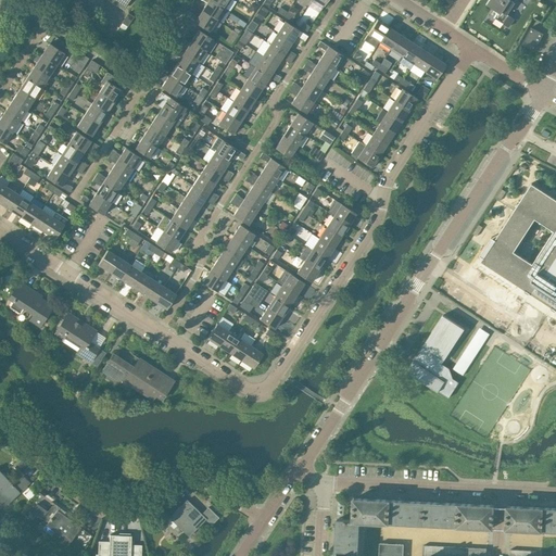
[(109,0),(123,9),(128,0),(109,0)]
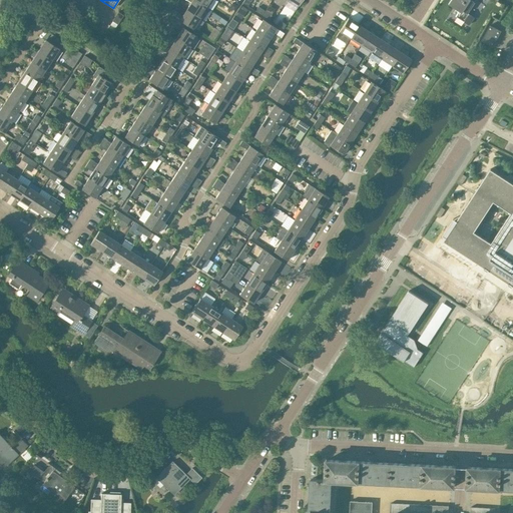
[(206,8),(194,0),(185,0),(190,3),(186,9),(200,18),(206,8)]
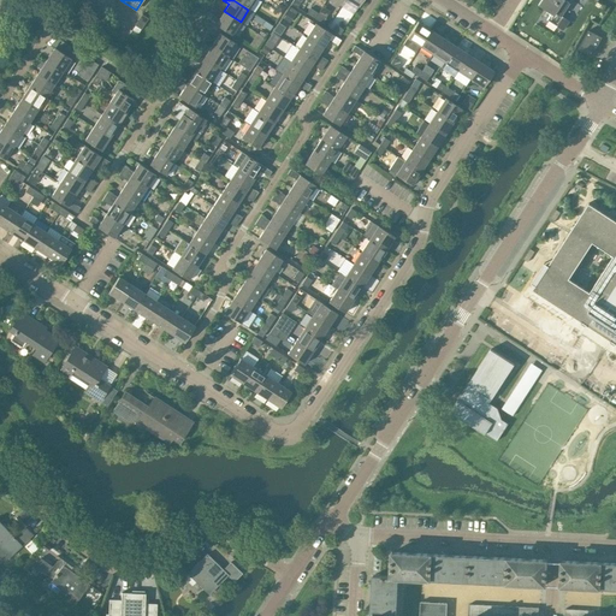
[(566,0),(542,0),(538,6),(551,15),(546,21),(562,30),(568,21),(561,16),(569,3),(566,0)]
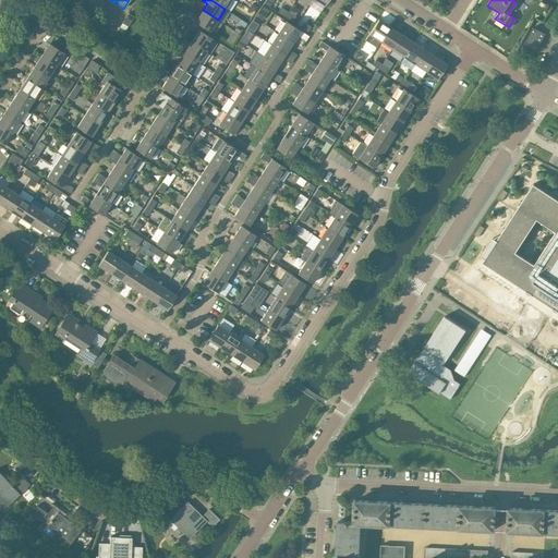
[(284,17),(288,12),(281,8),(278,12),(284,17)]
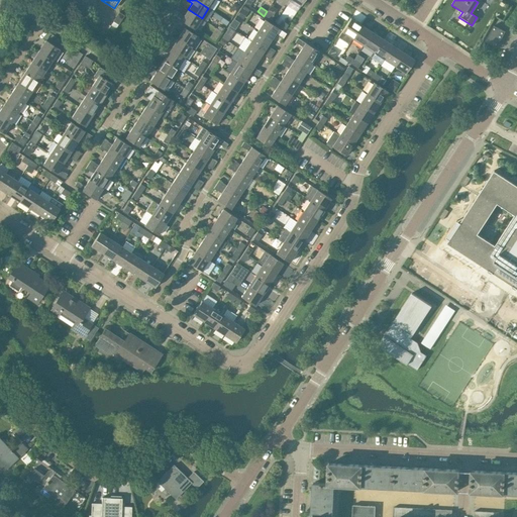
[(245,11),(241,8),(236,15),(241,18),(245,11)]
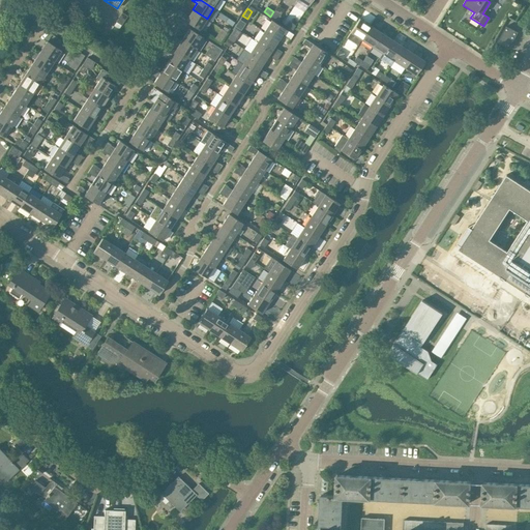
[(200,30),(207,19),(193,9),(188,17),(181,11),(178,16),(200,30)]
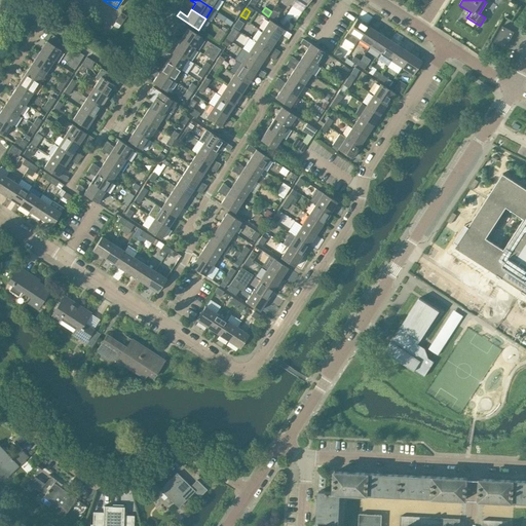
[(277,15),(271,11),(268,16),(274,21),(277,15)]
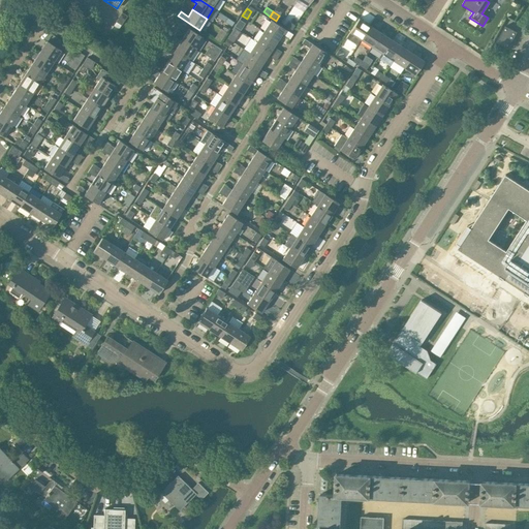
[(127,16),(122,12),(116,22),(121,25),(127,16)]
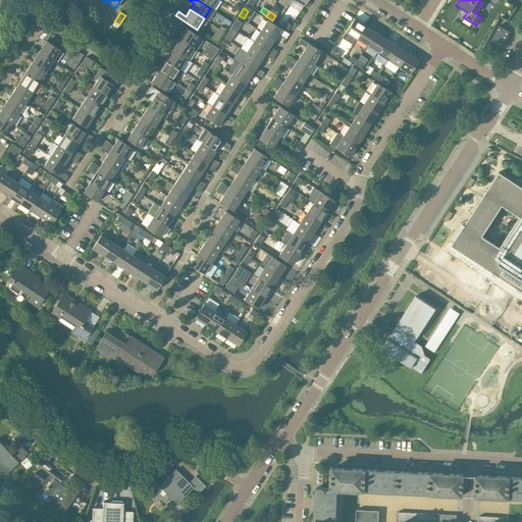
[(278,23),(288,30),(291,25),(281,18),(278,23)]
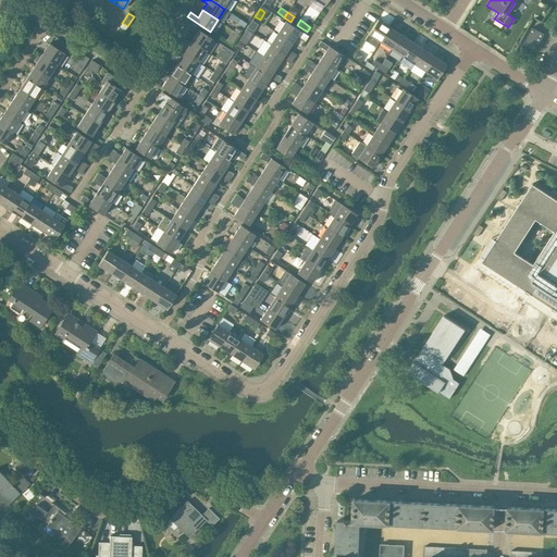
[(380,41),(390,27),(378,20),(368,35),(380,41)]
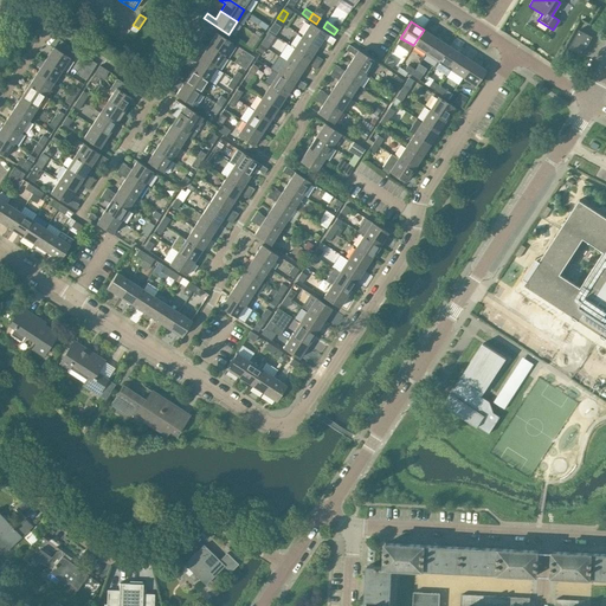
[(335,39),(326,33),(310,24),(302,36),(317,46),(322,39),(331,45),(335,39)]
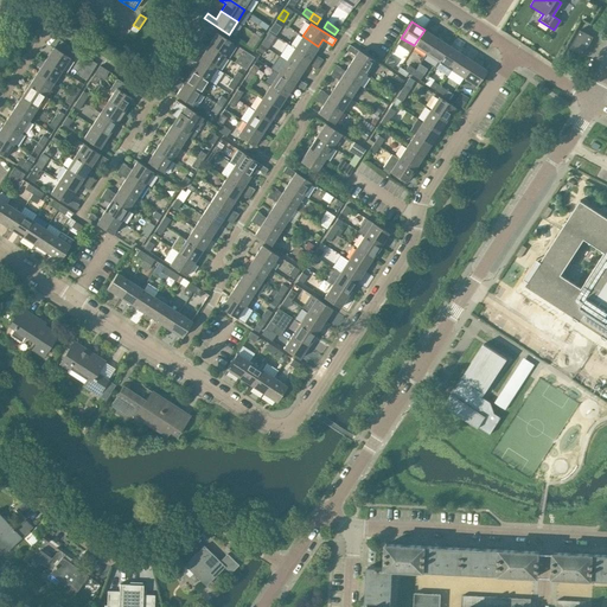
[(426,53),(436,38),(425,30),(414,45),(426,53)]
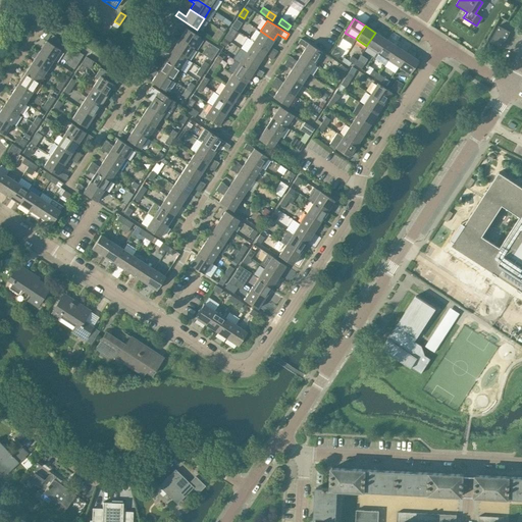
[(510,32),(499,25),(490,41),(502,47),(510,32)]
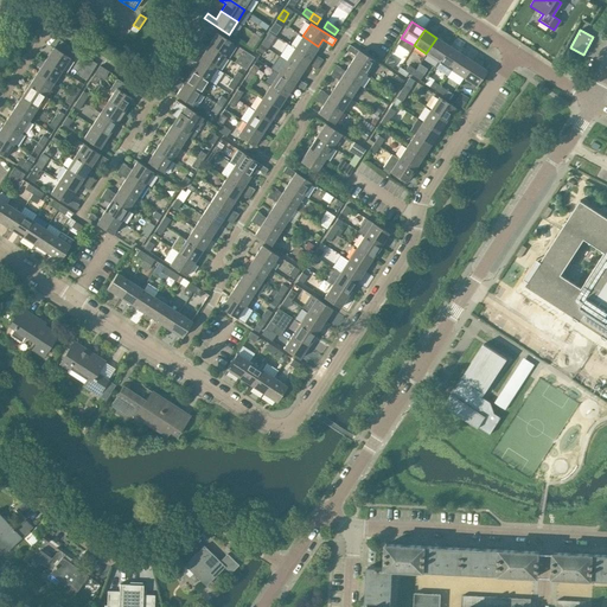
[(269,32),(261,44),(267,48),(268,49),(276,37),(269,32)]
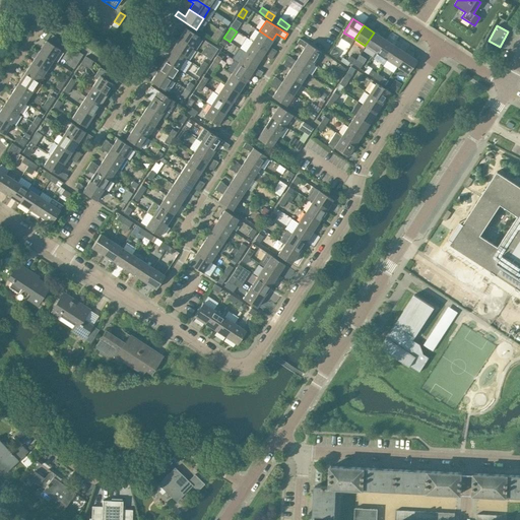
[(199,37),(186,28),(179,39),(192,48),(199,37)]
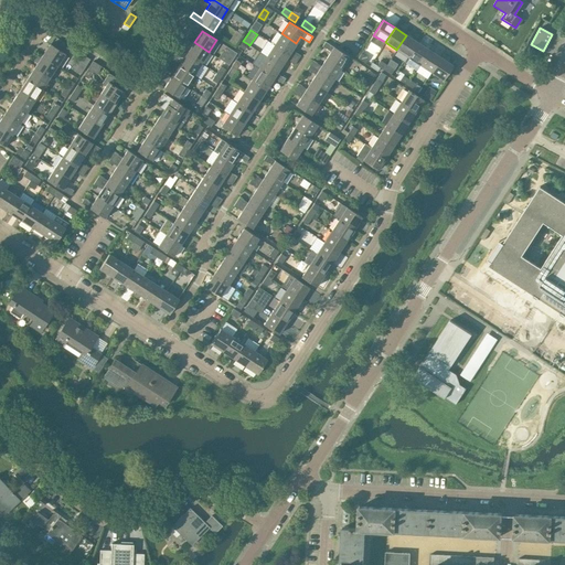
[(296,43),(281,33),(274,45),(297,61),(300,55),(291,50),(296,43)]
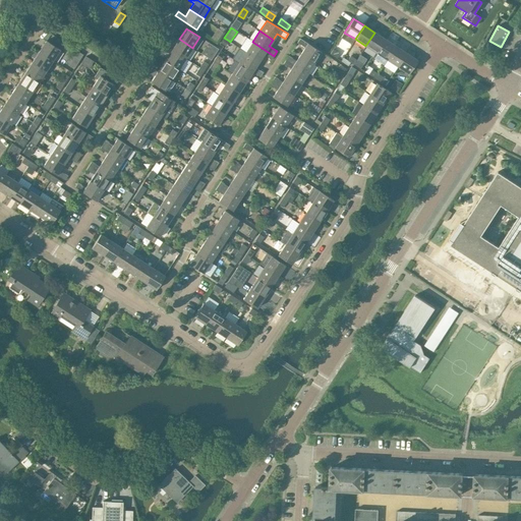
[(377,53),(386,40),(374,33),(365,46),(377,53)]
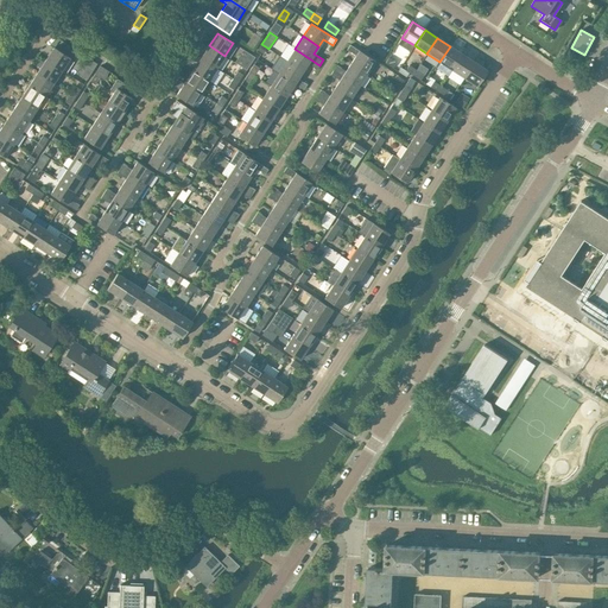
[(216,68),(225,56),(209,45),(201,58),(216,68)]
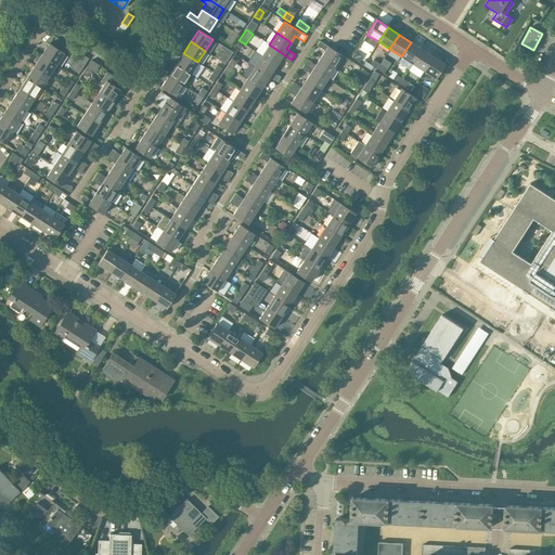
[(341,55),(319,41),(315,46),(324,51),(320,57),(334,67),(341,55)]
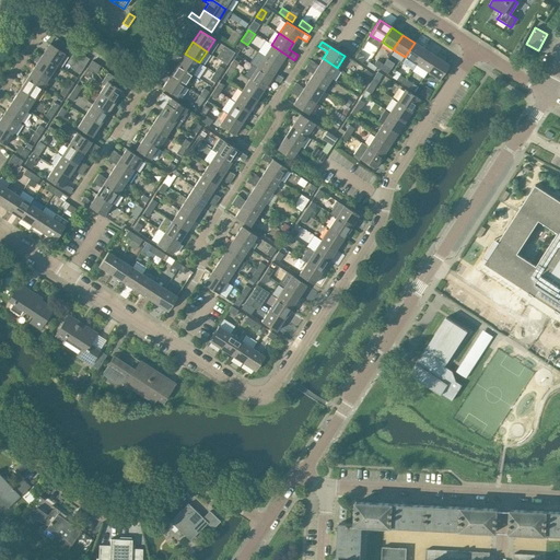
[(416,65),(426,49),(415,43),(405,57),(416,65)]
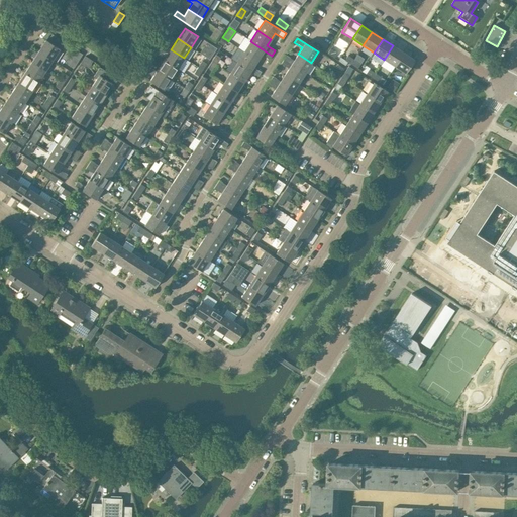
[(60,48),(45,40),(38,52),(53,60),(60,48)]
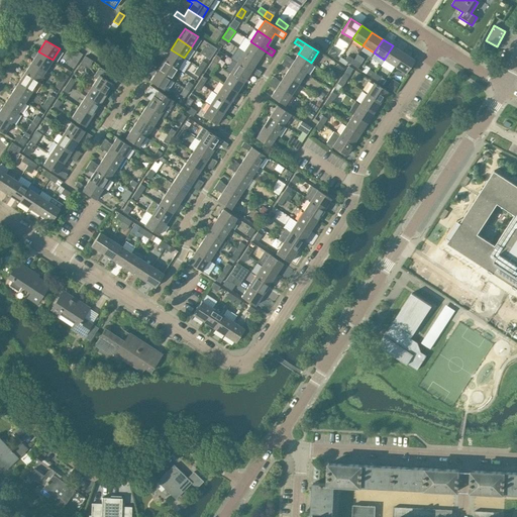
[(272,56),(250,41),(244,52),(257,61),(262,55),(269,60),(272,56)]
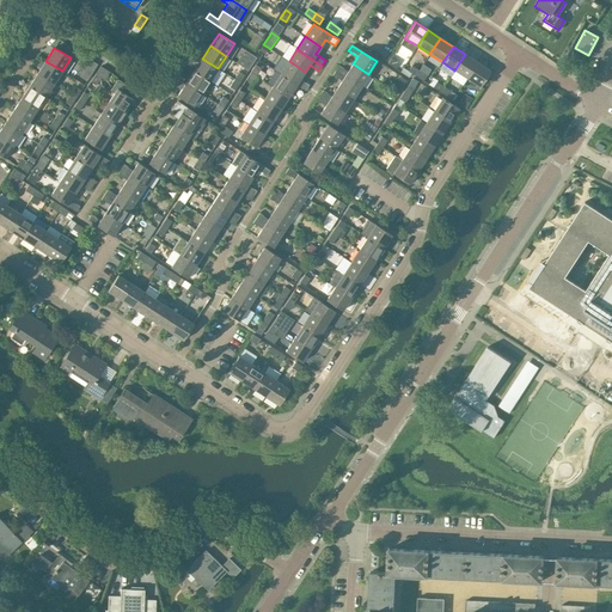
[(256,57),(251,54),(246,62),(251,66),(256,57)]
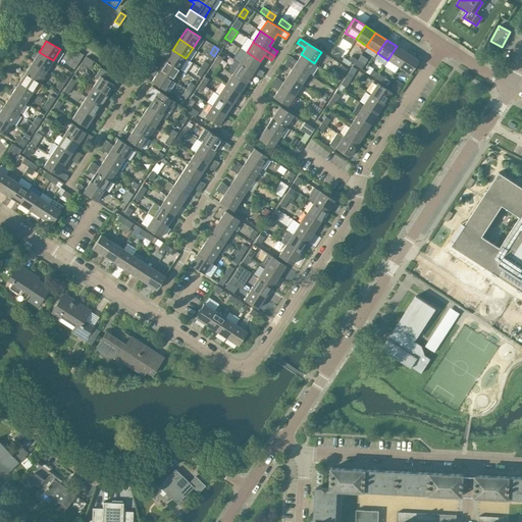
[(399,67),(407,53),(397,46),(387,60),(399,67)]
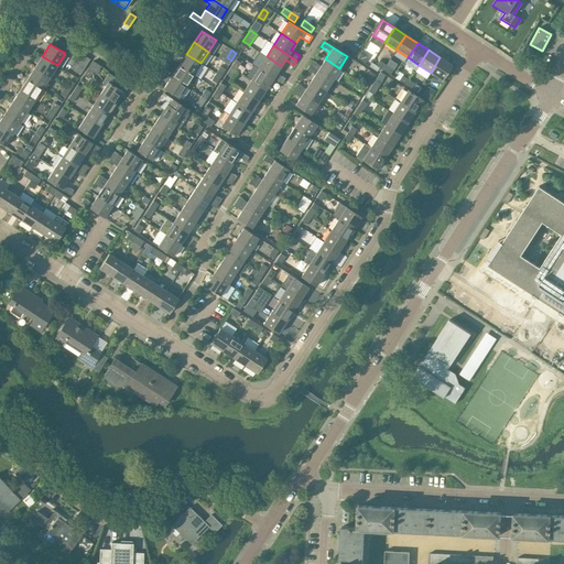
[(194,75),(201,63),(186,54),(179,65),(194,75)]
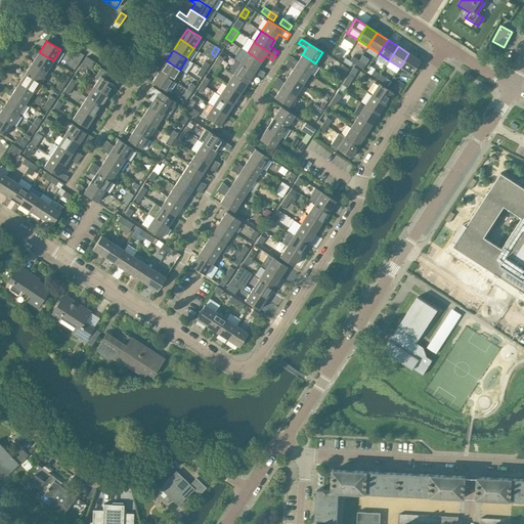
[(342,54),(335,50),(332,54),(339,59),(342,54)]
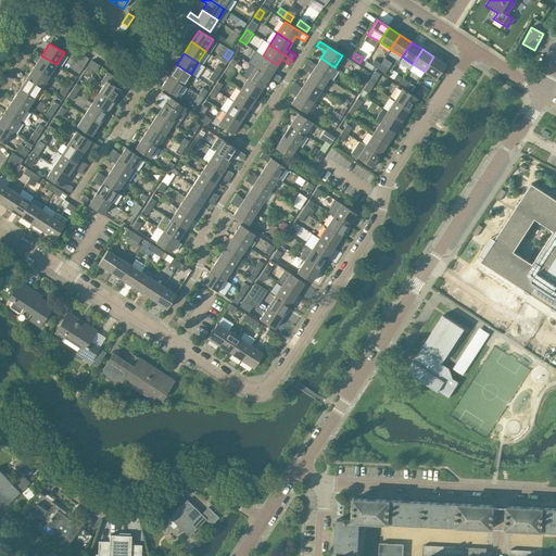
[(57,64),(41,55),(34,66),(49,76),(57,64)]
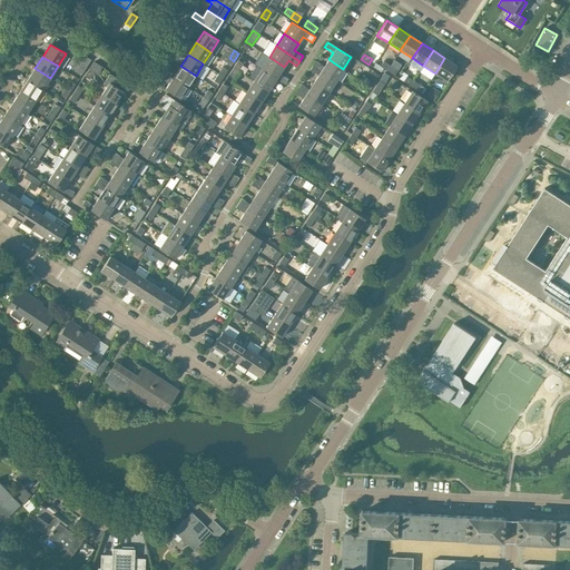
[(279,74),(284,67),(269,57),(262,69),(276,79),(284,85),(287,79),(279,74)]
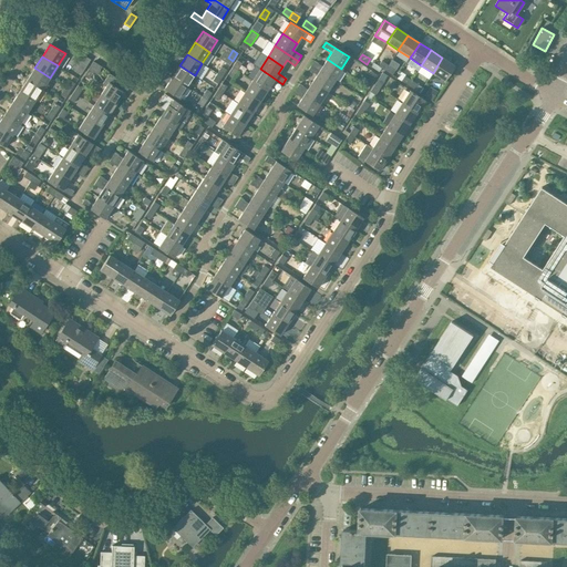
[(454,65),(442,58),(433,73),(444,81),(454,65)]
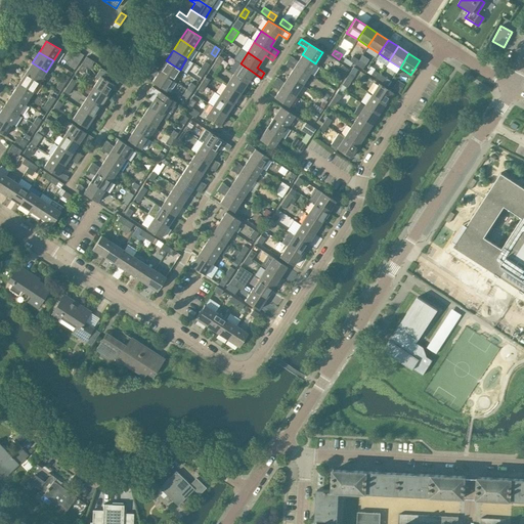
[(298,60),(290,56),(288,60),(309,75),(315,63),(302,54),(298,60)]
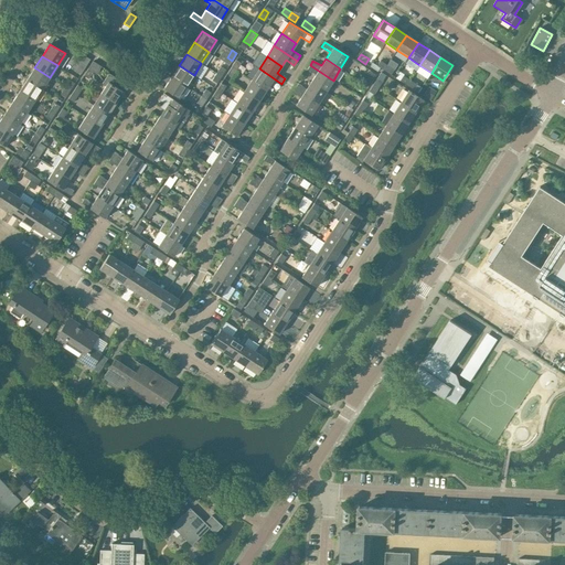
[(241,63),(236,60),(232,67),(236,71),(241,63)]
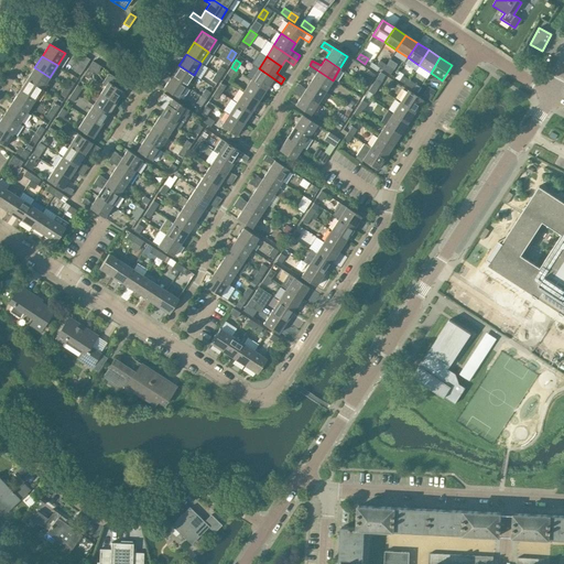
[(382,71),(386,65),(379,61),(376,66),(382,71)]
